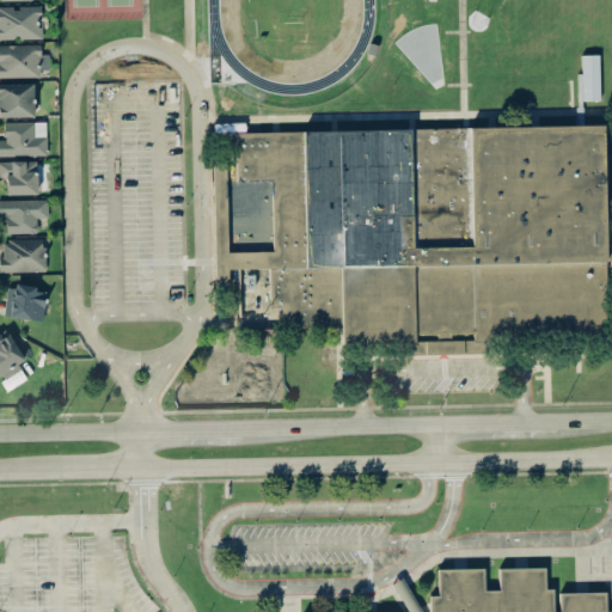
[(0,38),(42,38),(41,6),(0,6),(0,38)]
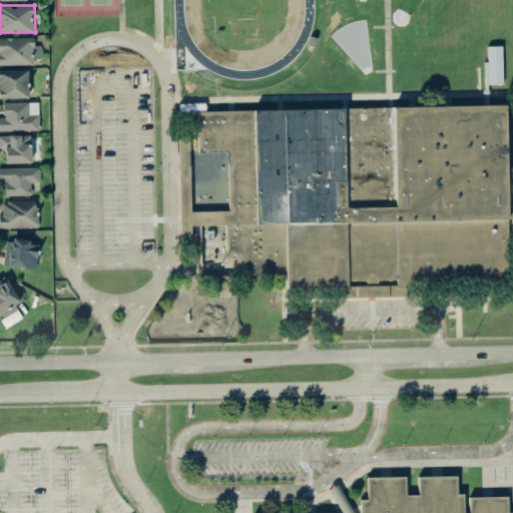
[(0,64),(33,64),(33,58),(40,58),(40,44),(34,44),(34,37),(0,37),(0,64)]
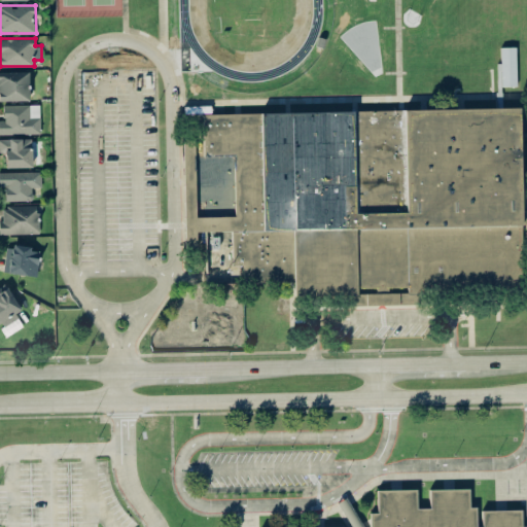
[(500,47),(501,85),(516,85),(516,46),(500,47)]
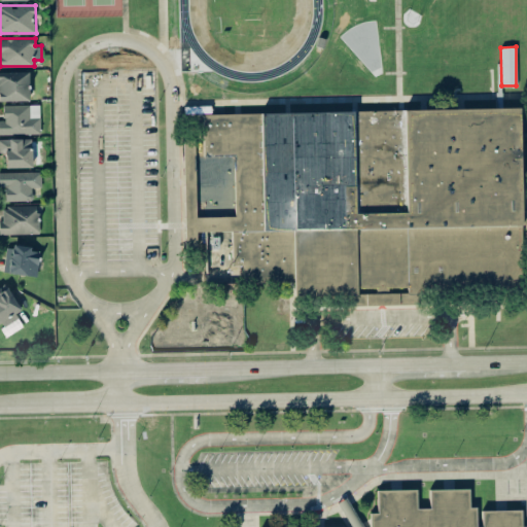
[(0,100),(29,100),(28,71),(0,71),(0,100)]
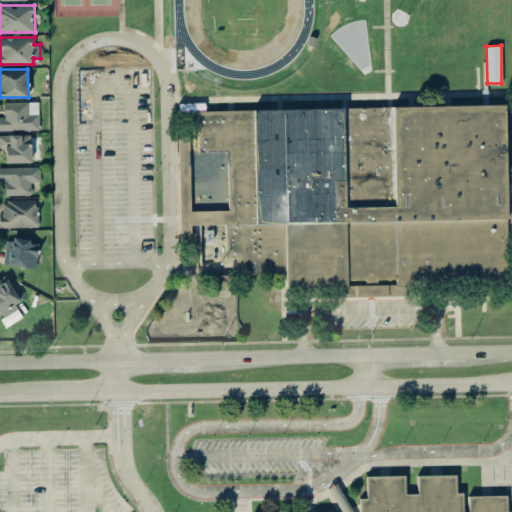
[(0,130),(39,130),(38,101),(3,102),(3,117),(0,116),(0,130)]
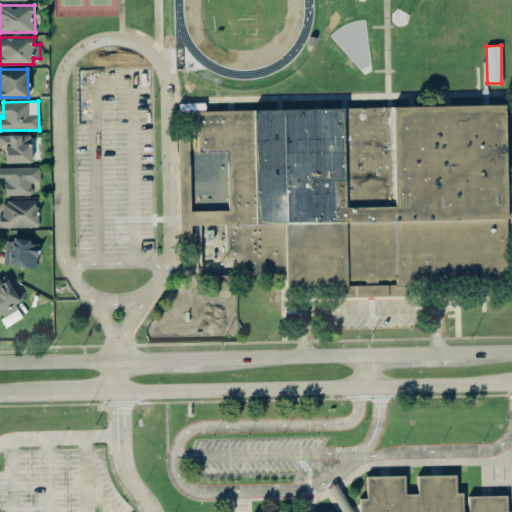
[(504,103),(509,282),(285,287),(285,273),(236,274),(236,257),(226,257),(225,225),(191,225),(190,210),(228,209),(227,163),(190,164),(189,149),(198,149),(197,109),(504,103)]
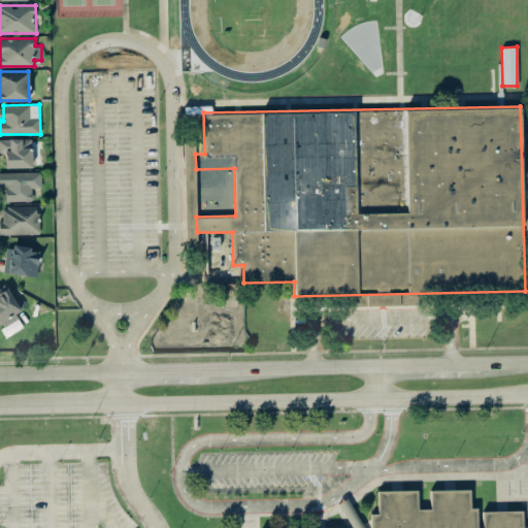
[(5,167),(32,167),(31,138),(0,138),(0,152),(5,153),(5,167)]
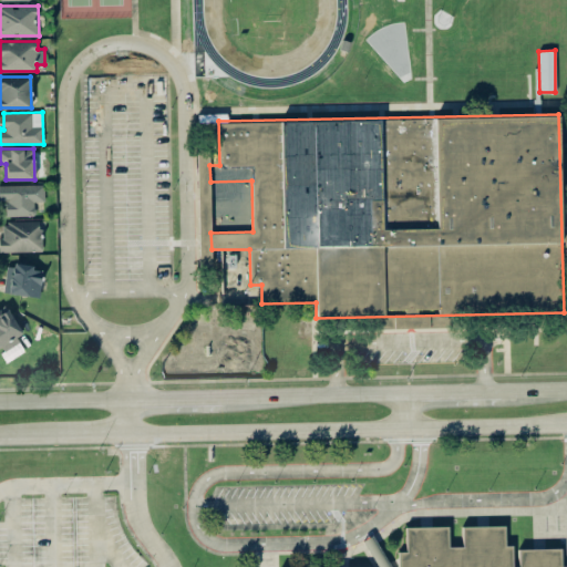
[(44,184),(0,185),(0,199),(4,199),(6,216),(34,215),(34,202),(44,200),(44,184)]
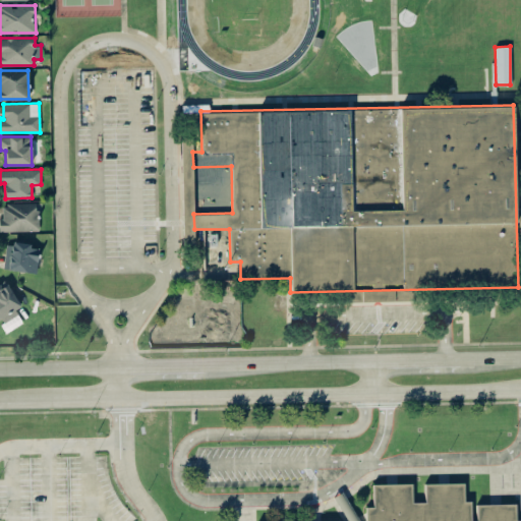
[(0,231),(38,231),(38,204),(2,204),(2,218),(0,217),(0,231)]
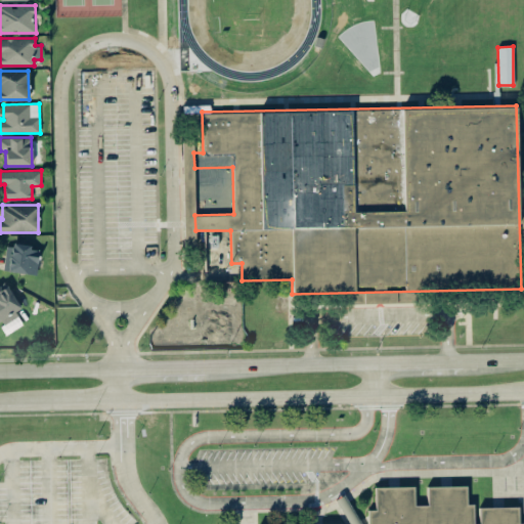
[(31,246),(5,244),(3,270),(36,274),(39,250),(30,249),(31,246)]
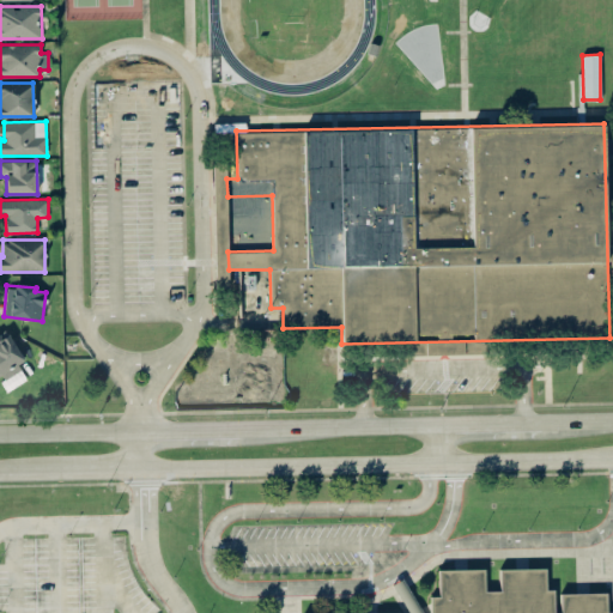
[(24,360),(6,329),(0,332),(0,378),(7,390),(26,380),(18,363),(24,360)]
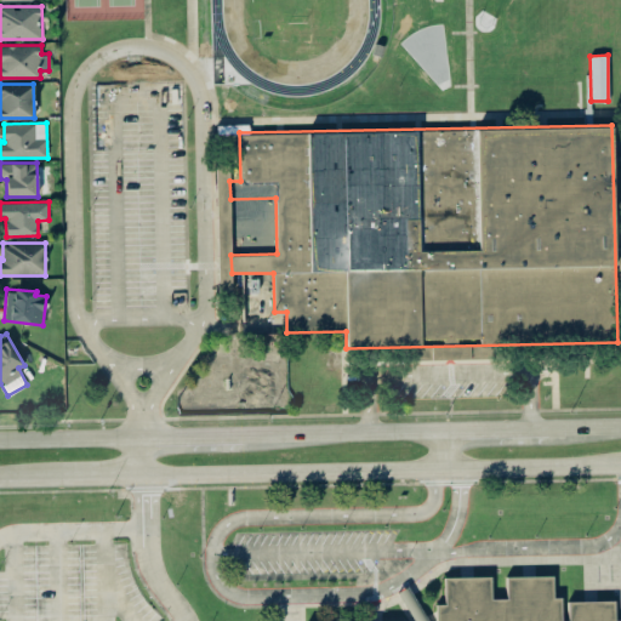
[(436,591),(620,586),(620,620),(358,620),(436,620),(436,591)]
